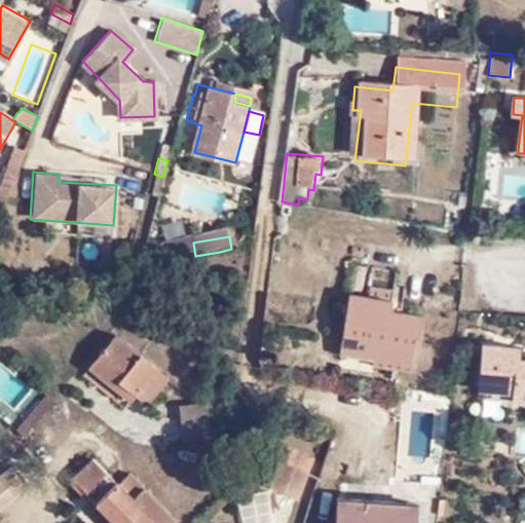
[(195,256),(193,243),(163,249),(166,262),(195,256)]
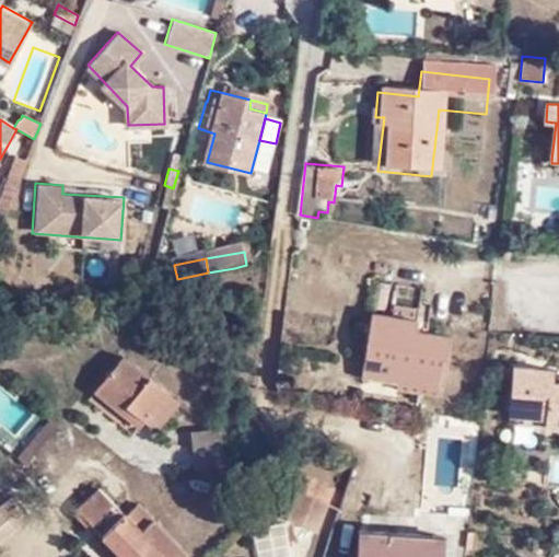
[(372,314),(370,326),(418,334),(420,322),(372,314)]
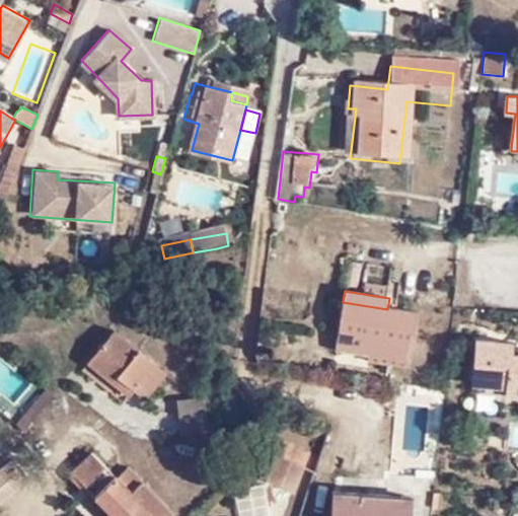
[(387,309),(343,302),(337,342),(372,347),(370,354),(413,361),(420,314),(387,309)]
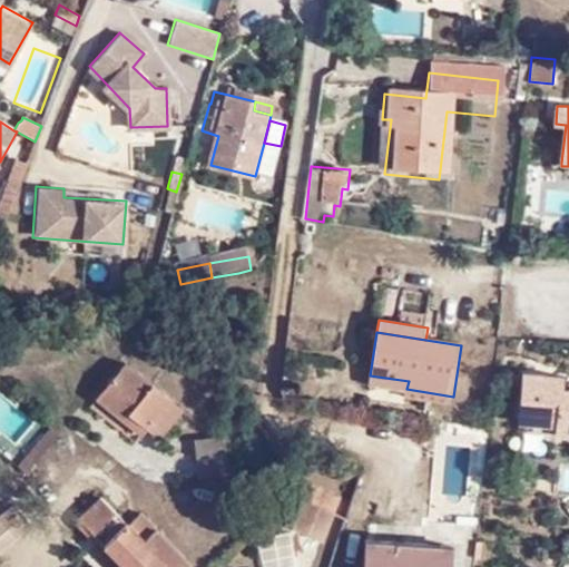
[(162,445),(185,418),(126,371),(99,407),(125,427),(129,421),(148,436),(162,445)]
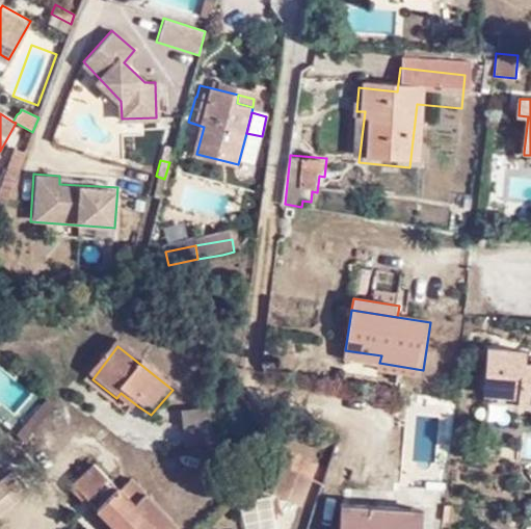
[(381,355),(345,350),(343,361),(379,366),(379,363),(381,355)]
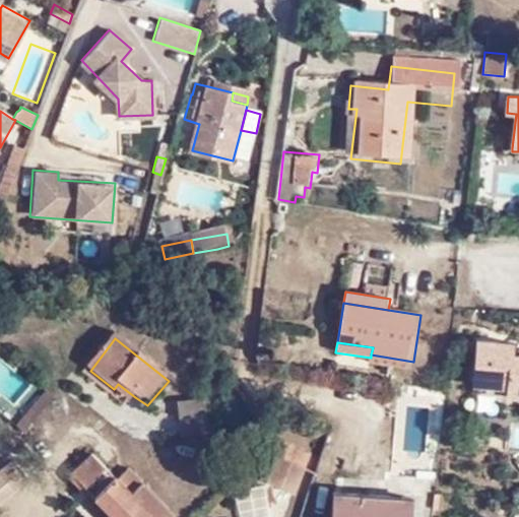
[(479,342),(473,387),(509,390),(510,400),(518,401),(518,358),(514,358),(514,346),(479,342)]
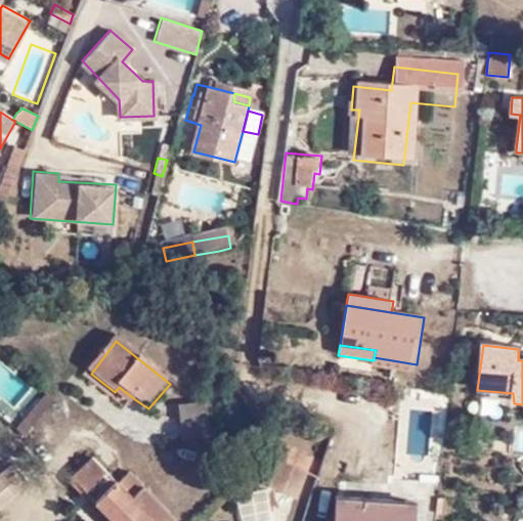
[(417,364),(374,357),(374,360),(373,366),(415,374),(417,364)]
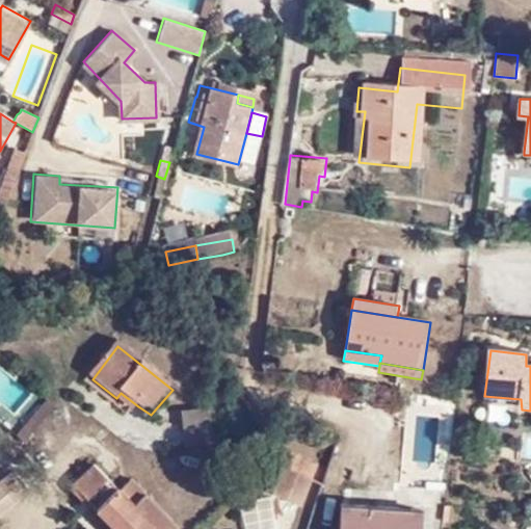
[(121,393),(116,398),(134,412),(138,406),(121,393)]
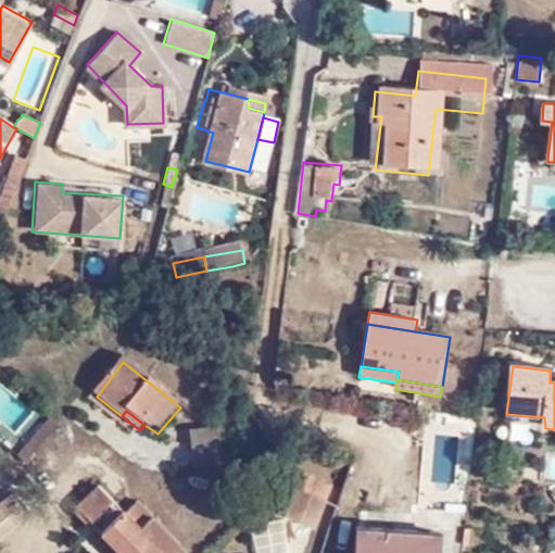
[(48,415),(16,451),(27,460),(59,425),(48,415)]
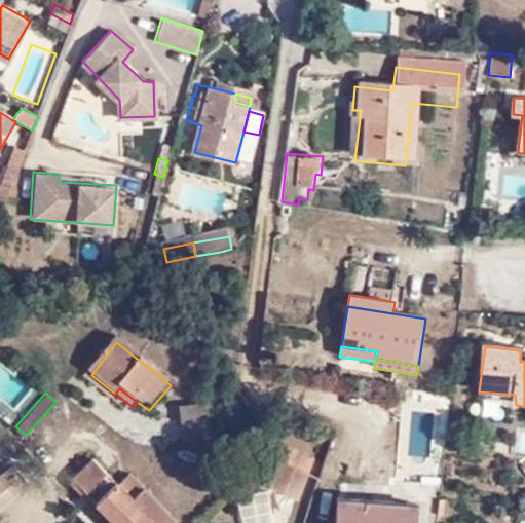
[(211,410),(202,411),(183,412),(187,446),(214,443),(212,414),(211,410)]
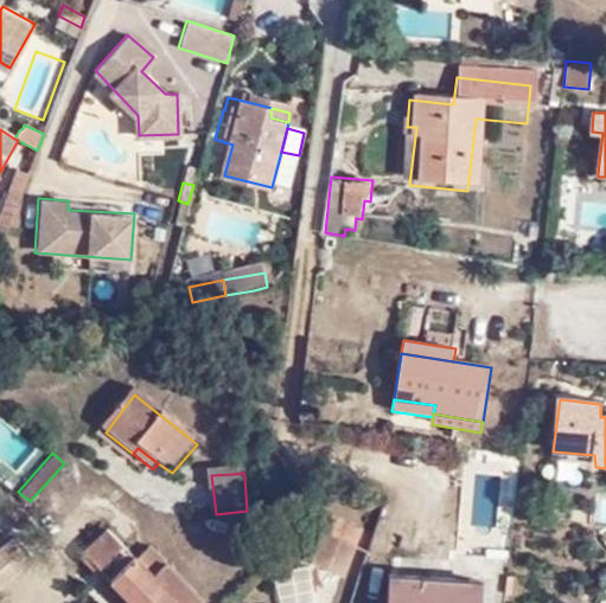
[(335,530),(362,540),(368,528),(342,517),(335,530)]
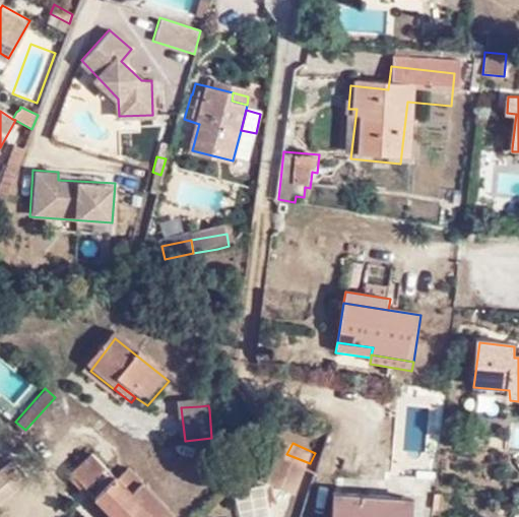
[(108,494),(117,486),(87,458),(69,476),(107,512),(117,504),(108,494)]
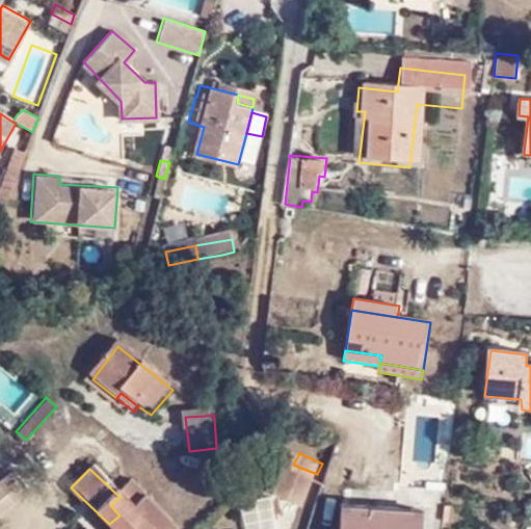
[(275,496),(300,507),(313,478),(287,469),(275,496)]
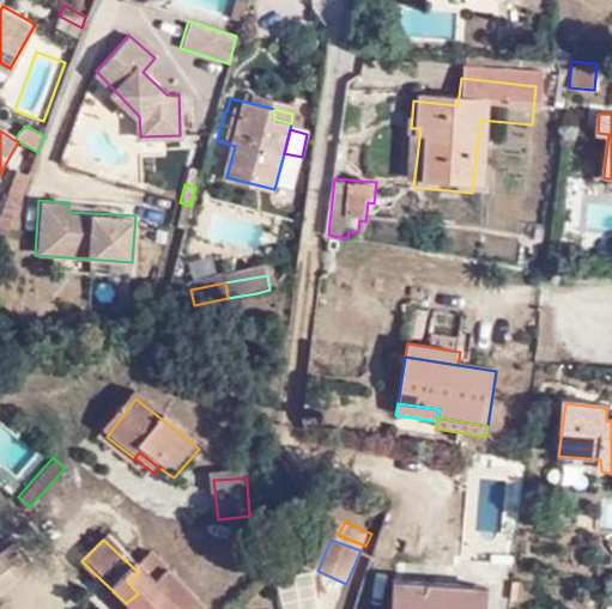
[(0,601),(34,573),(14,549),(0,561),(0,601)]
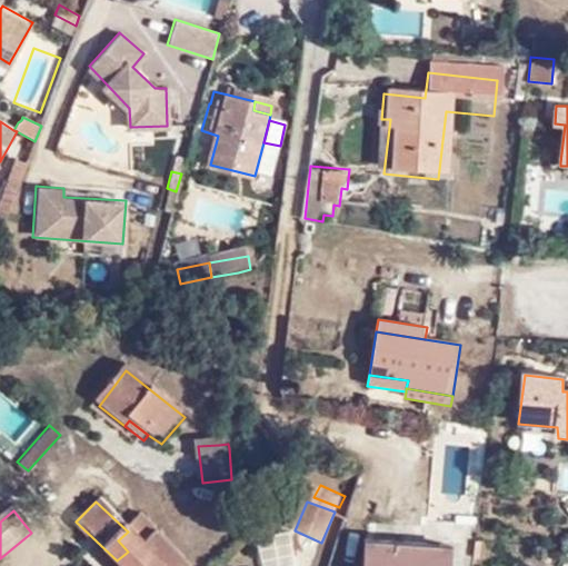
[(189,565),(141,518),(128,532),(163,565),(189,565)]
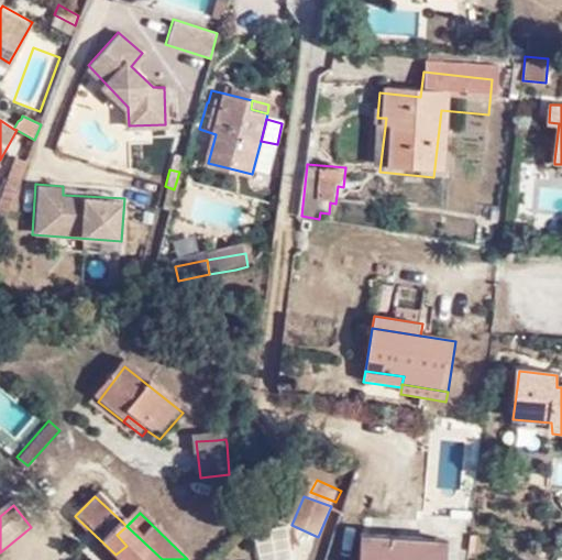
[(162,559),(127,526),(117,535),(127,546),(116,555),(120,559),(162,559)]
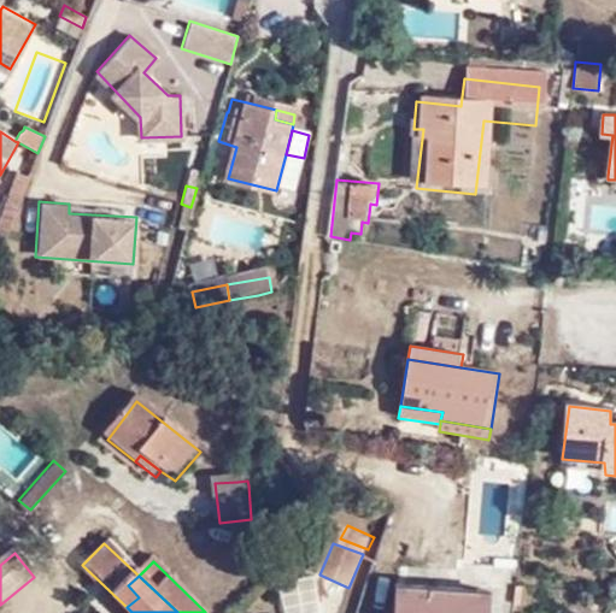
[(485,612),(488,593),(410,579),(400,577),(396,606),(394,612),(485,612)]
